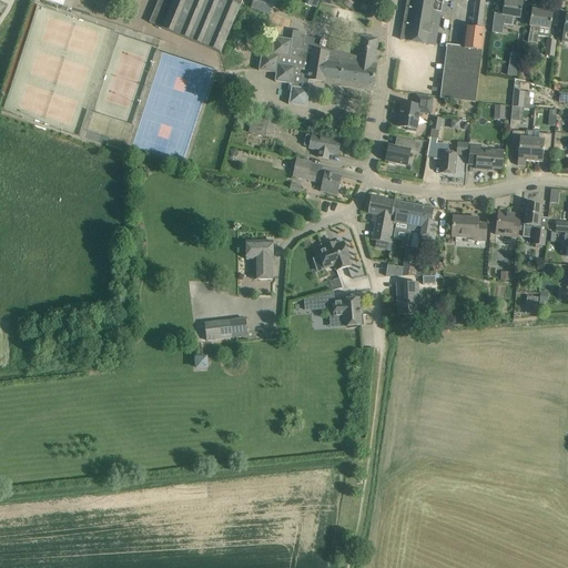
[(159,0),(150,23),(162,28),(162,29),(222,53),(243,0),(159,0)]
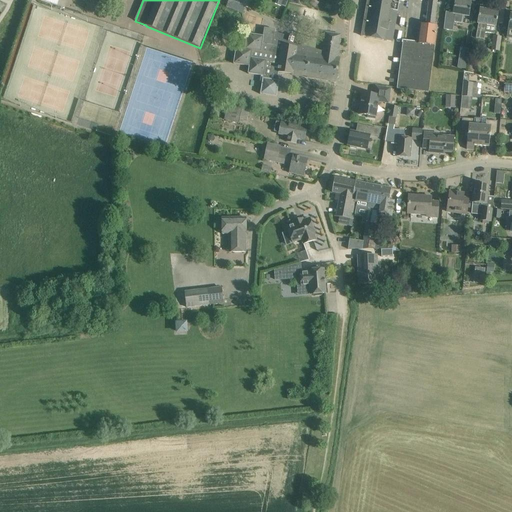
[(248,1),(245,0),(229,0),(227,7),(243,14),(248,1)]
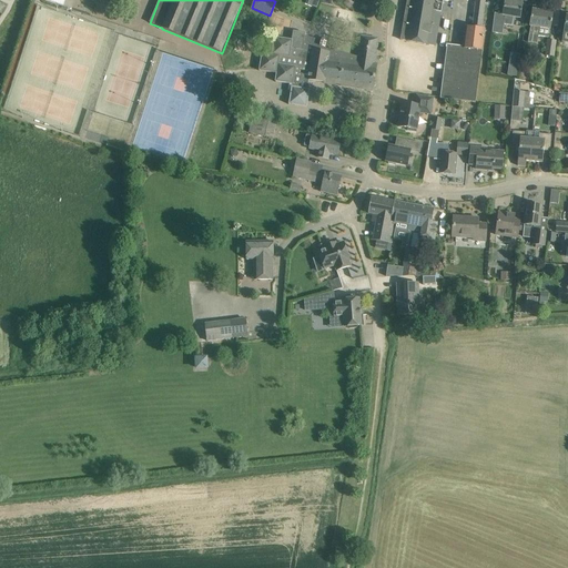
[(407,0),(401,40),(434,46),(442,0),(407,0)]
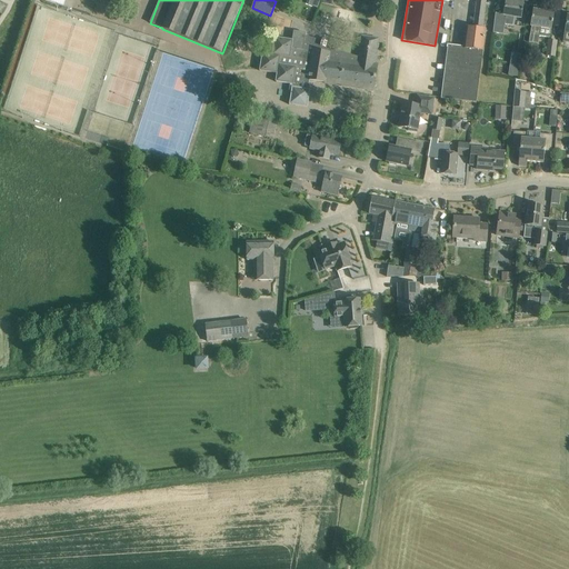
[(482,29),(486,0),(477,0),(473,28),(482,29)]
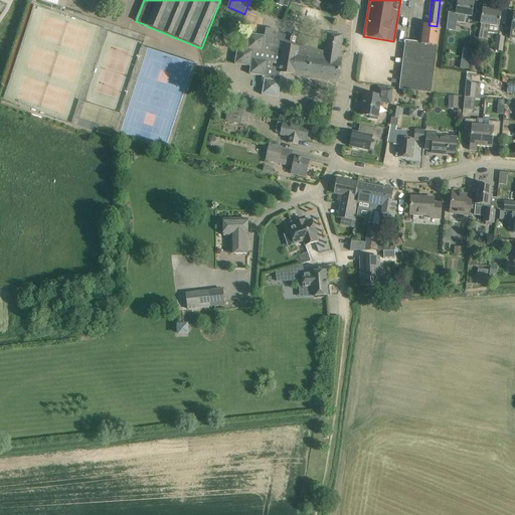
[(449,13),(446,30),(455,31),(457,22),(464,24),(466,16),(471,17),(472,11),(473,11),(473,9),(473,8),(474,3),(473,2),(472,2),(471,3),(471,1),(471,0),(468,0),(465,0),(465,2),(461,1),(461,0),(458,0),(456,14),(449,13)]
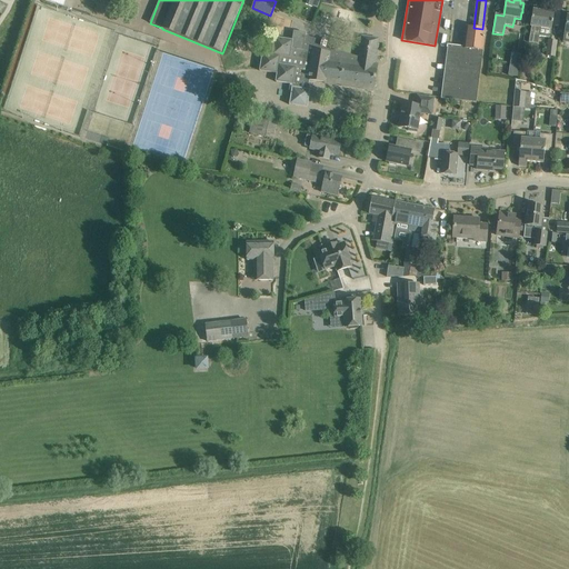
[(553,13),(533,10),(531,27),(529,42),(538,45),(539,36),(549,38),(551,23),(552,25),(552,21),(553,13)]
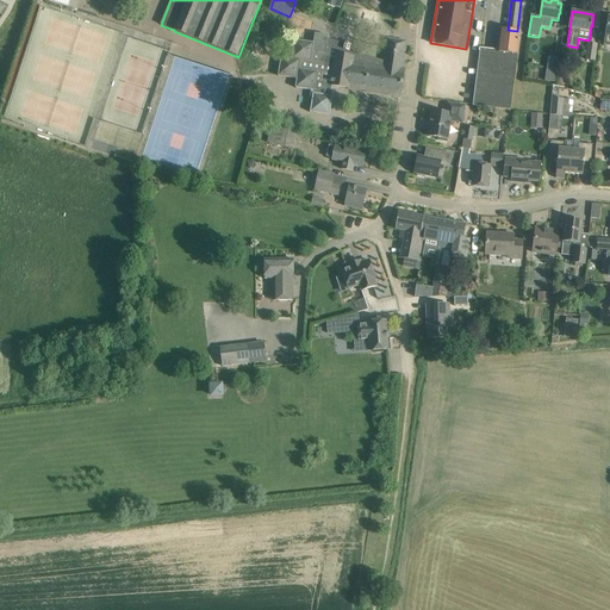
[(517,31),(508,30),(500,29),(497,51),(480,49),(473,106),(511,110),(521,31),(517,31)]
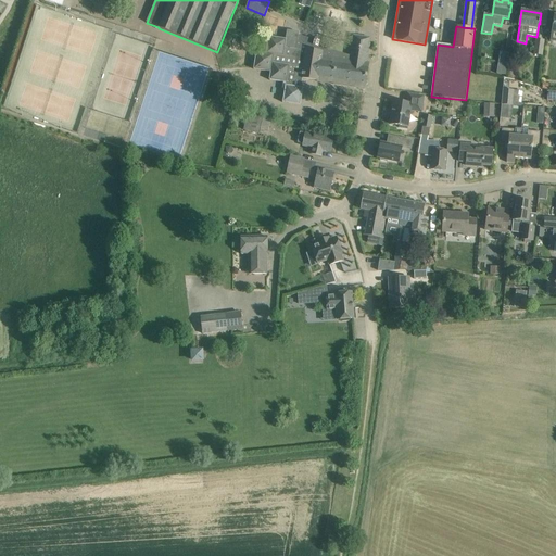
[(256,53),(254,71),(270,74),(269,81),(286,84),(282,102),(283,103),(300,106),(303,88),(304,79),(317,81),(363,89),(365,89),(365,85),(368,63),(365,63),(369,38),(358,37),(354,36),(351,57),(317,47),(299,40),(299,39),(297,39),(287,38),(287,39),(286,39),(269,37),(267,52),(266,54),(256,53)]
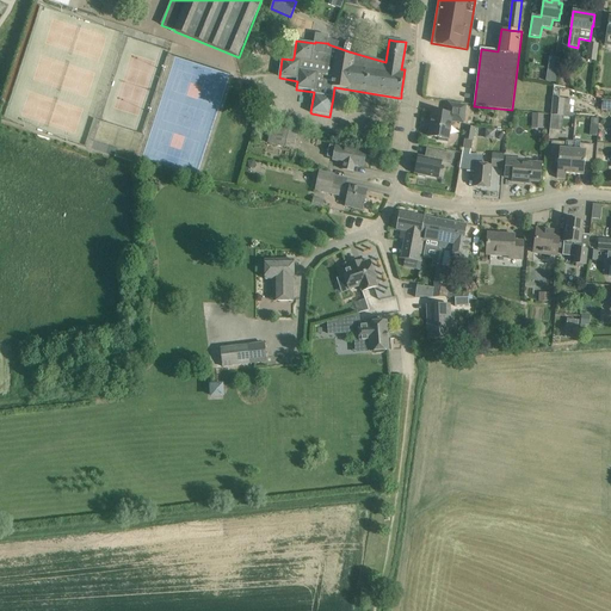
[(597,62),(599,44),(588,43),(586,60),(597,62)]
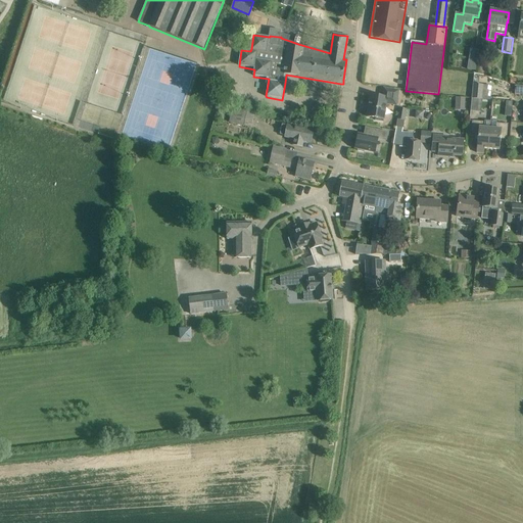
[(469,57),(467,69),(475,70),(477,59),(477,58),(469,57)]
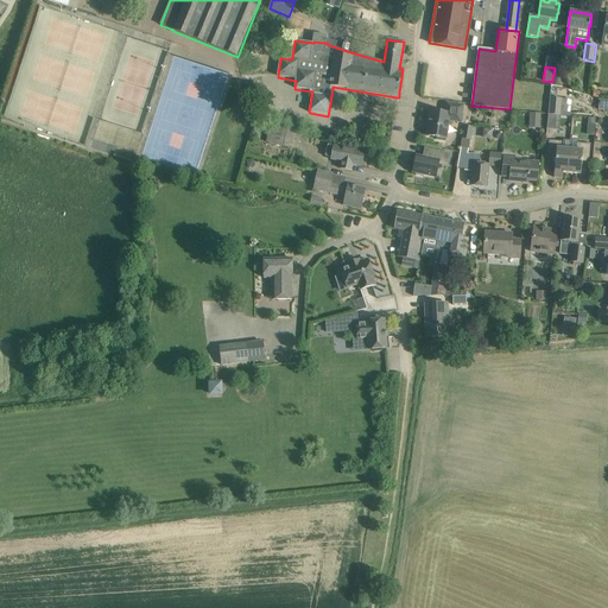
[(550,99),(549,115),(555,115),(561,116),(562,100),(550,99)]
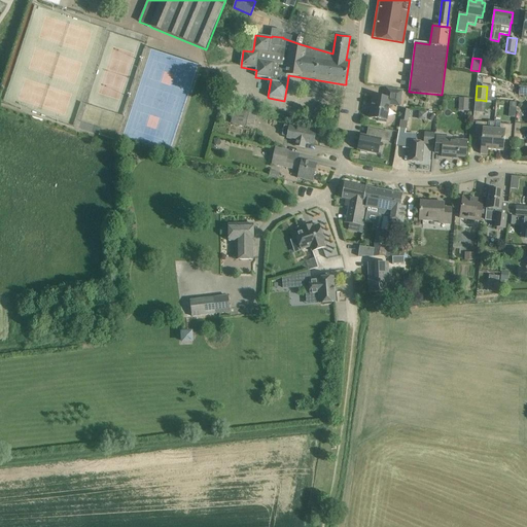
[(401,92),(397,91),(387,90),(385,98),(374,96),(370,118),(378,119),(378,121),(386,123),(389,105),(399,106),(401,92)]
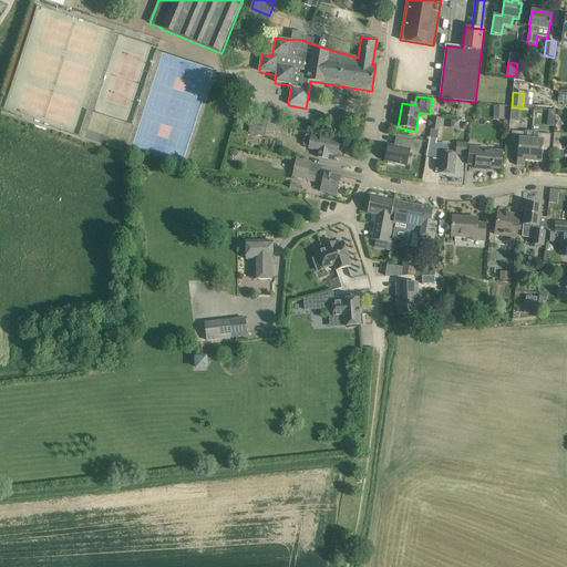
[(505,106),(494,106),(494,120),(504,120),(505,106)]
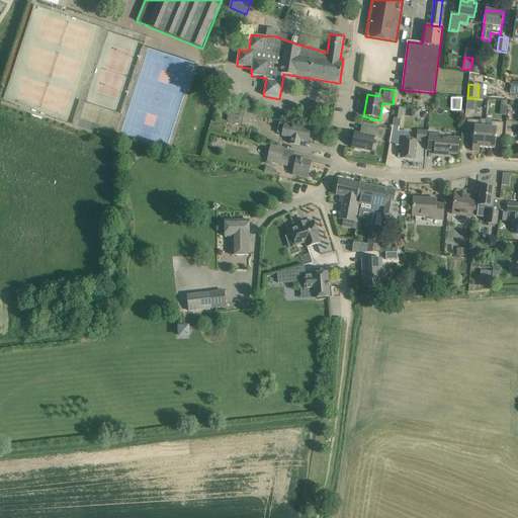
[(217,106),(214,118),(221,119),(223,111),(224,111),(225,108),(224,107),(217,106)]
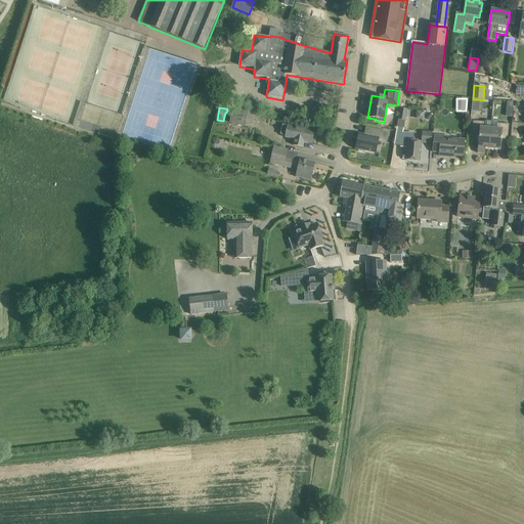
[(229,123),(252,128),(255,114),(233,108),(229,123)]
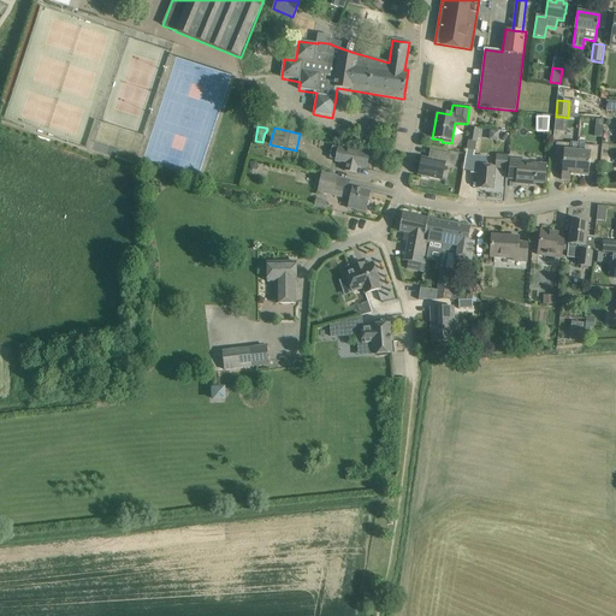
[(471,128),(468,141),(477,142),(479,129),(471,128)]
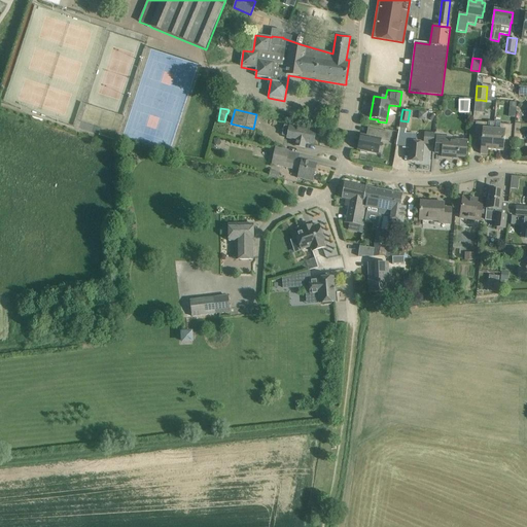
[(489,123),(476,121),(475,137),(482,138),(481,149),(492,150),(494,123),(489,121),(489,123)]
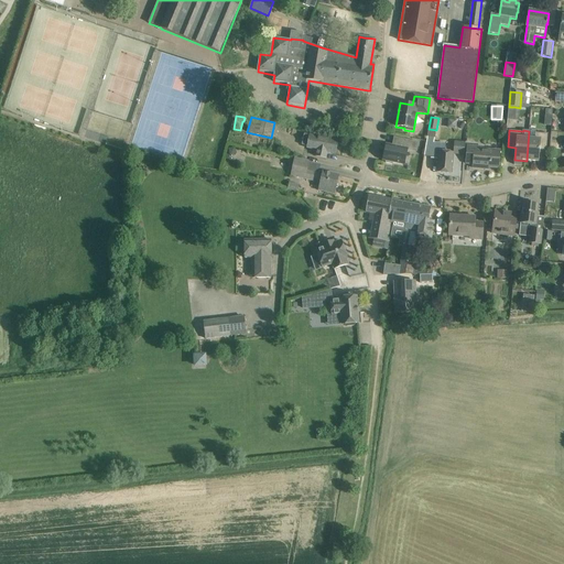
[(548,133),(534,132),(535,131),(529,131),(527,161),(539,161),(540,150),(546,151),(548,140),(548,133)]
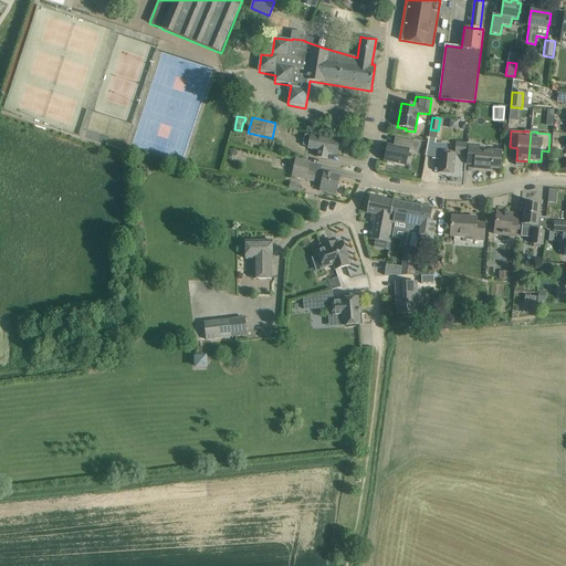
[(312,136),(308,136),(305,135),(303,146),(308,147),(308,148),(318,150),(316,157),(326,159),(327,153),(336,155),(339,142),(312,136)]
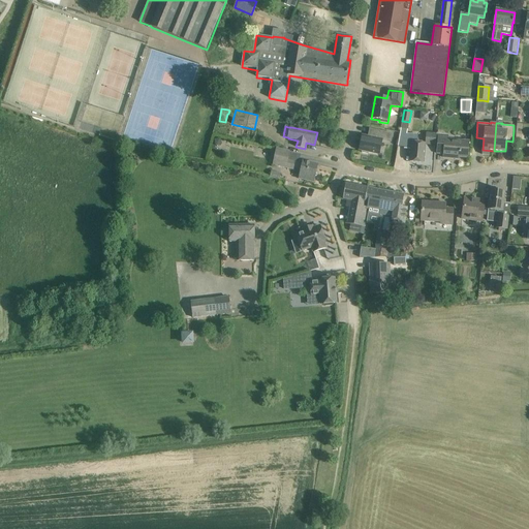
[(361,141),(359,150),(362,151),(362,153),(368,154),(368,152),(379,155),(382,141),(384,142),(386,132),(370,129),(368,136),(364,136),(363,141),(361,141)]
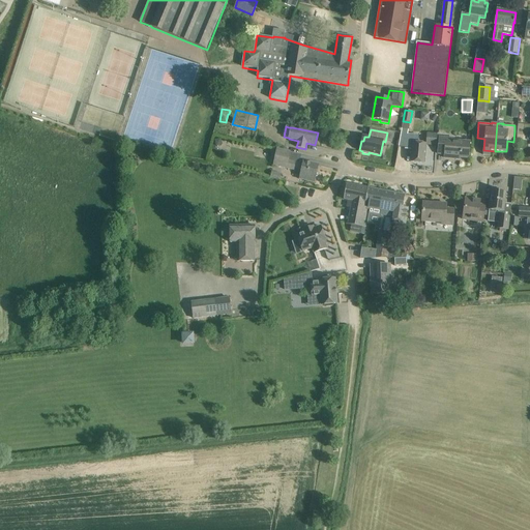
[(424,163),(425,153),(425,144),(418,143),(418,136),(406,135),(405,149),(412,150),(411,162),(424,163)]
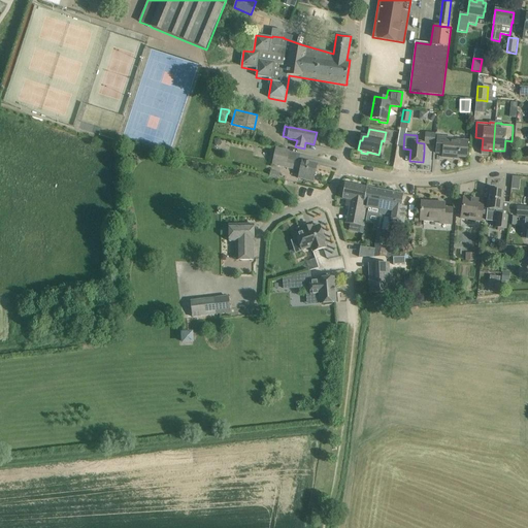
[(466,158),(467,147),(468,141),(452,140),(453,138),(437,137),(435,153),(442,154),(442,157),(458,159),(458,157),(466,158)]
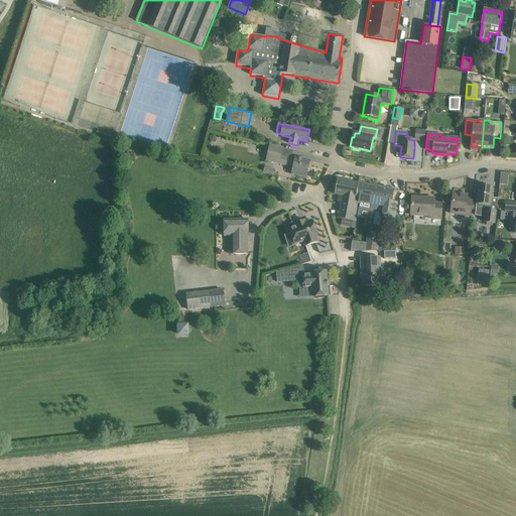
[(309,161),(295,158),(295,159),(281,155),(283,148),(270,145),(266,159),(278,162),(278,163),(286,165),(286,164),(293,165),(291,174),(306,177),(309,161)]
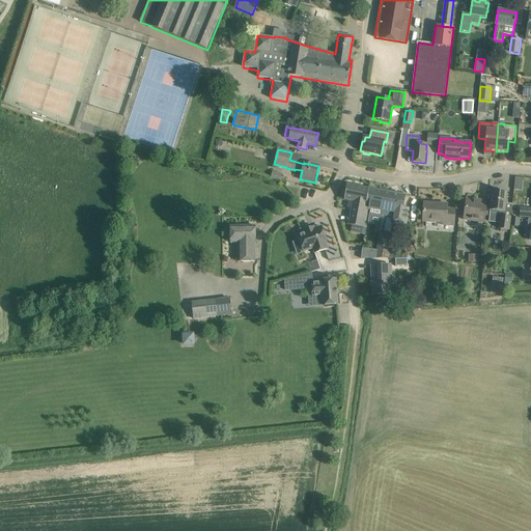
[(365,210),(368,189),(369,189),(346,185),(344,199),(348,200),(347,207),(352,208),(348,225),(357,226),(355,233),(365,235),(365,234),(369,214),(370,211),(365,210)]
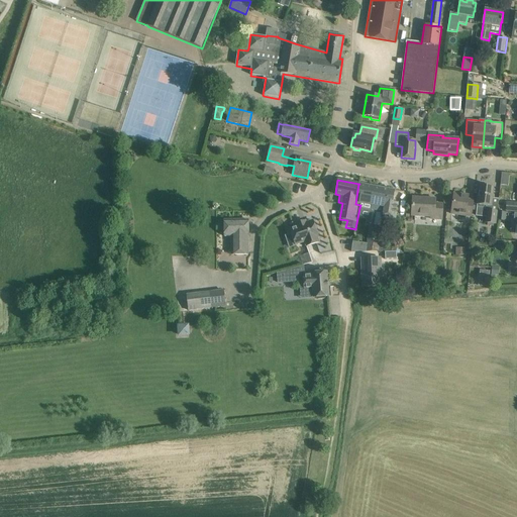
[(371,196),(373,187),(358,184),(355,204),(360,205),(359,208),(371,210),(374,196),(371,196)]
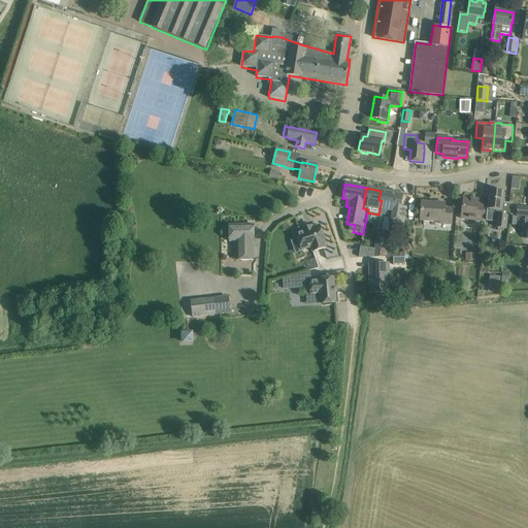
[(503,191),(490,190),(488,208),(486,221),(496,222),(496,228),(506,229),(507,216),(500,215),(503,191)]
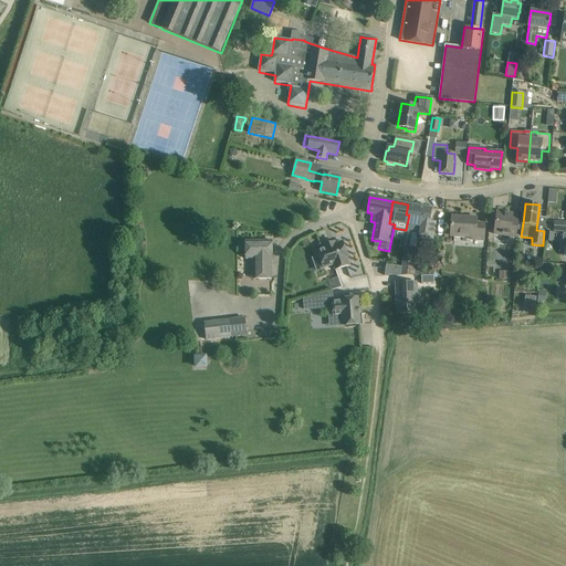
[(431,209),(408,205),(406,215),(409,215),(406,230),(409,231),(406,248),(416,249),(418,238),(431,241),(435,223),(429,222),(431,209)]
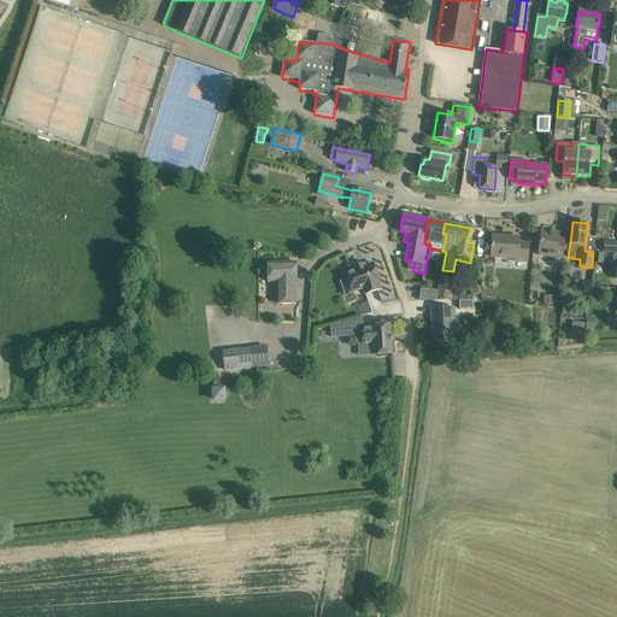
[(563,259),(564,251),(565,239),(558,239),(559,233),(541,230),(540,242),(539,256),(563,259)]
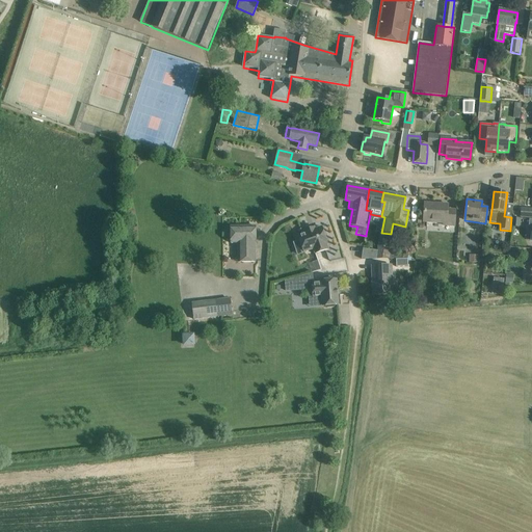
[(454,225),(455,220),(455,210),(448,210),(448,205),(425,204),(424,214),(424,220),(444,221),(444,225),(454,225)]
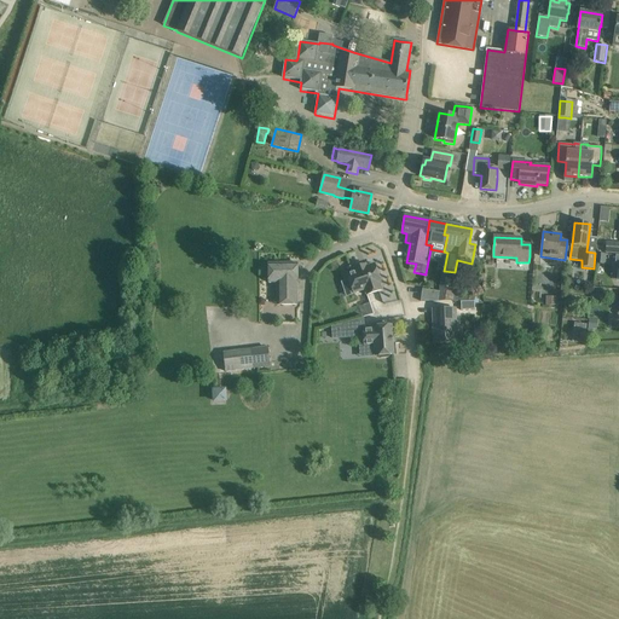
[(618,243),(606,243),(605,253),(618,253),(618,243)]
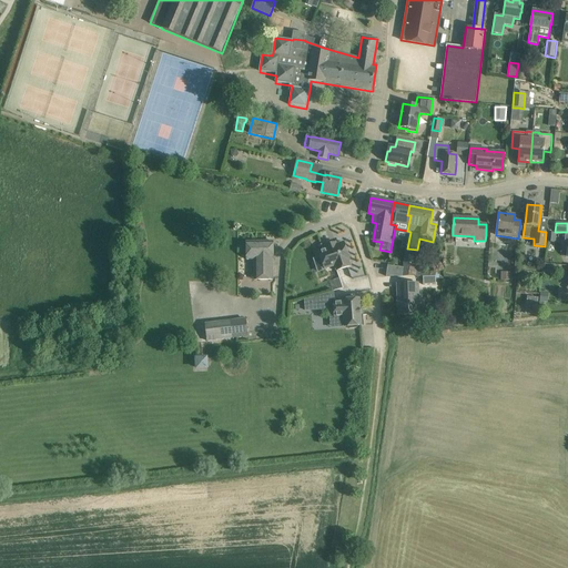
[(273,242),(246,242),(246,260),(254,260),(254,280),(256,280),(264,280),(272,280),(272,260),(273,260),(273,242)]
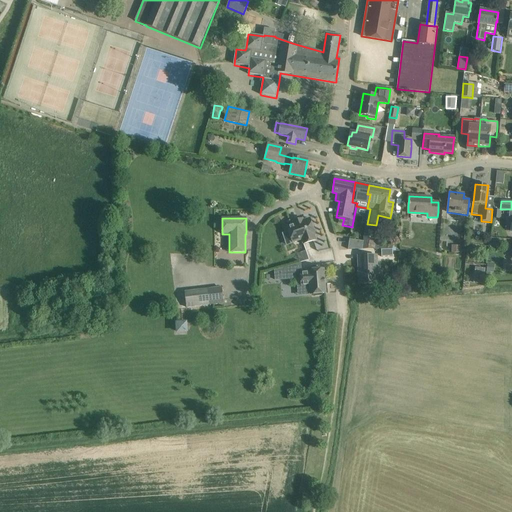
[(294,224),(287,227),(293,243),(302,240),(303,244),(316,240),(314,235),(315,235),(310,219),(300,222),(299,220),(293,222),(294,224)]
